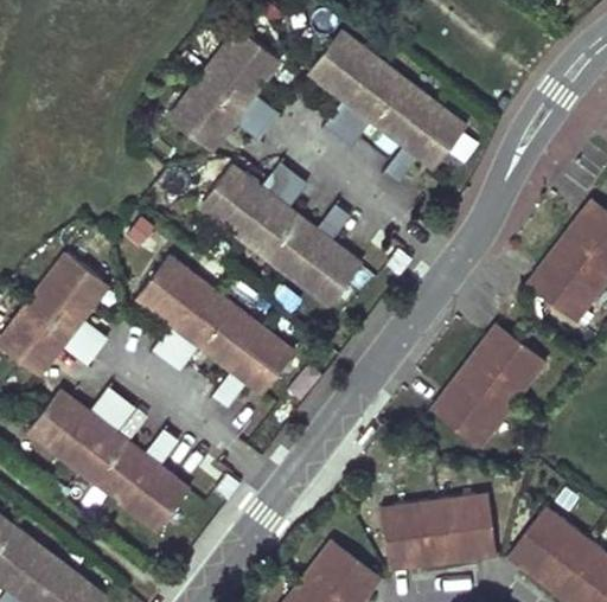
[(260,72),(275,51),(241,25),(184,98),(191,104),(178,121),(210,146),(234,116),(255,89),(264,76),(260,72)]
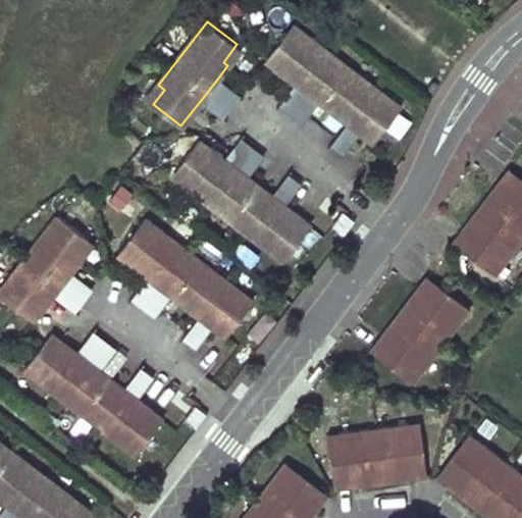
[(403,107),(294,24),(271,54),(291,68),(286,74),(299,84),(322,101),(333,110),(336,105),(352,116),(348,121),(362,132),(375,142),(403,107)]
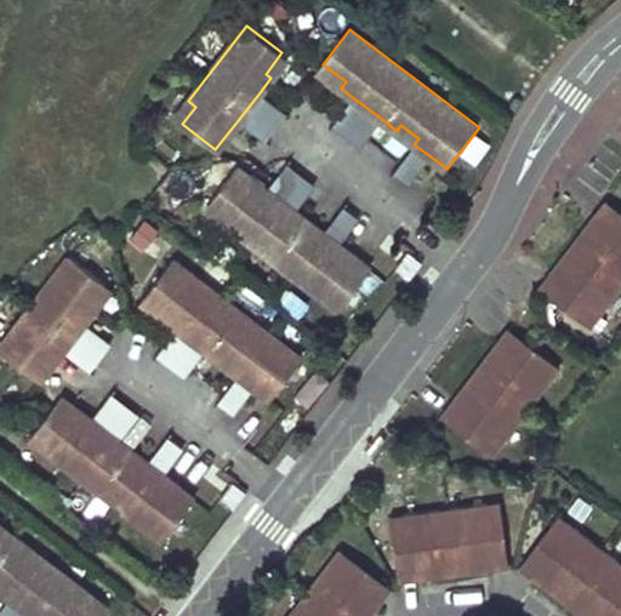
[(266,74),(271,78),(288,56),(281,52),(266,74)]
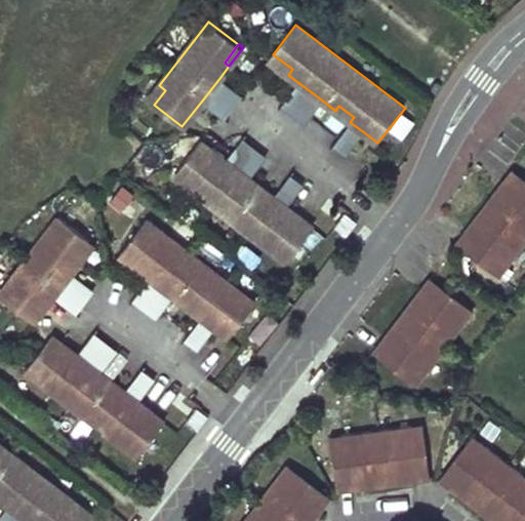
[(269,59),(288,75),(292,69),(273,54),(269,59)]
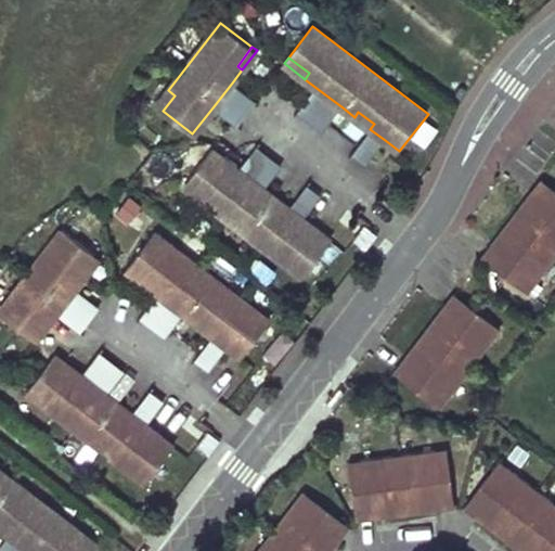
[(257,101),(233,81),(214,106),(239,126),(257,101)]
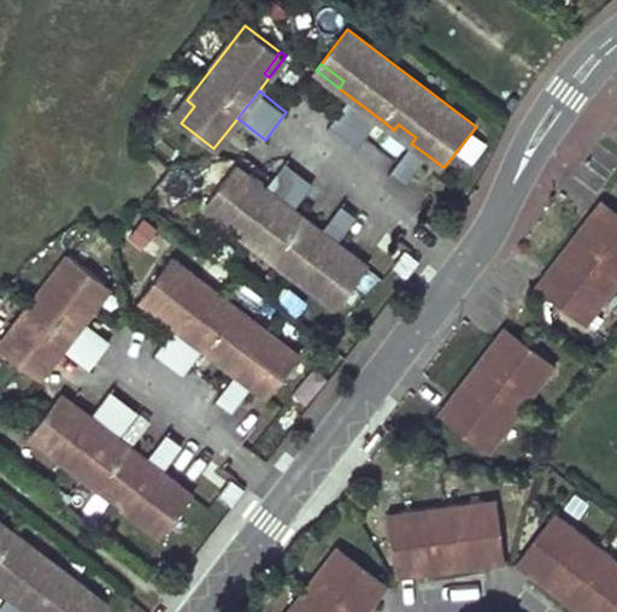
[(381,119),(353,99),(333,125),(360,146),(381,119)]
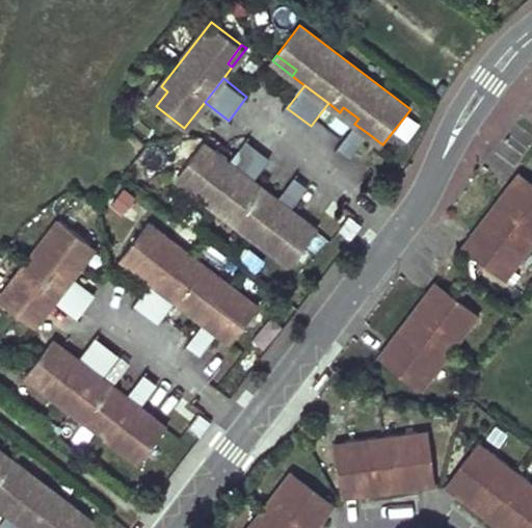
[(167,91),(161,86),(150,101),(156,106),(167,91)]
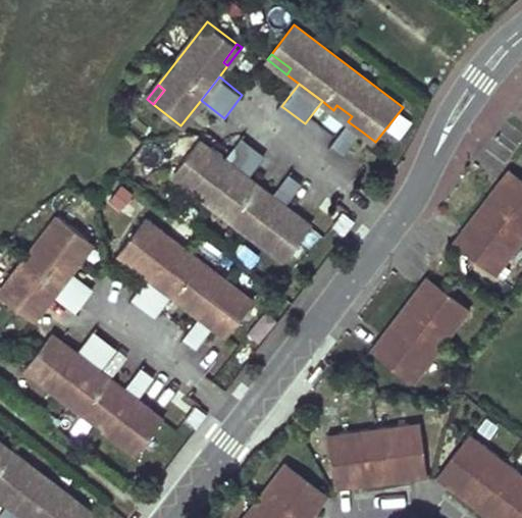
[(333,110),(348,121),(352,116),(336,105),(333,110)]
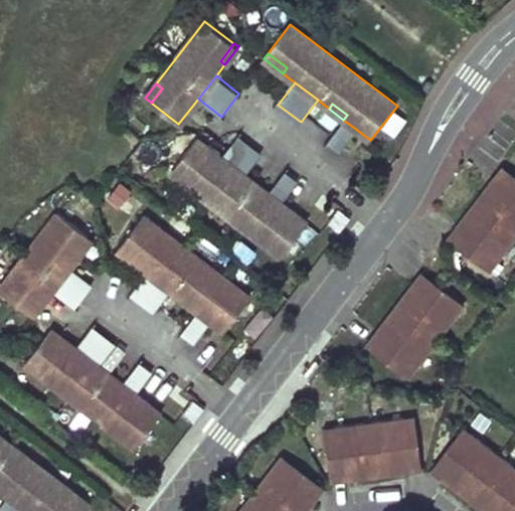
[(357,130),(343,120),(326,142),(340,152),(357,130)]
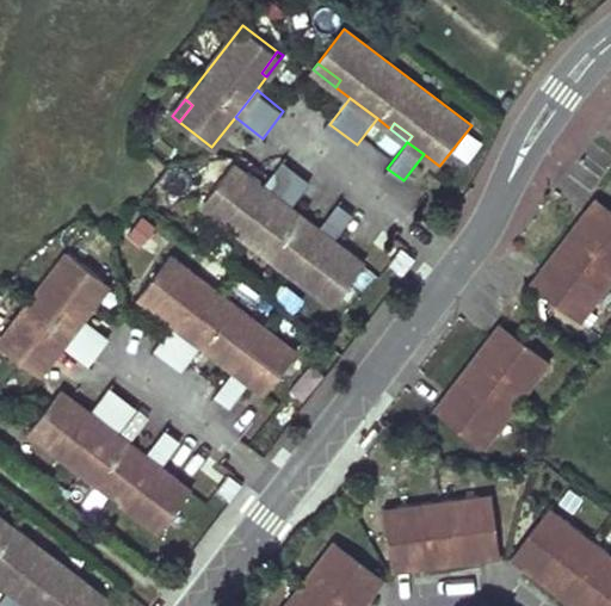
[(263,187),(290,209),(309,183),(282,162),(263,187)]
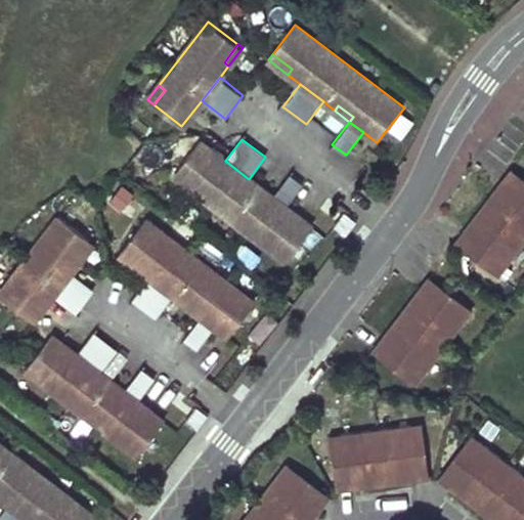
[(225,161),(201,142),(178,172),(191,182),(187,187),(233,222),(237,218),(245,224),(242,228),(286,263),(312,228),(286,208),(274,199),(249,179),(225,161)]
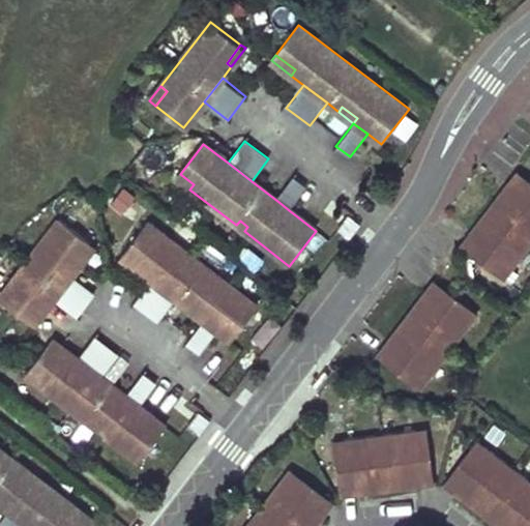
[(176,179),(189,190),(194,184),(180,174),(176,179)]
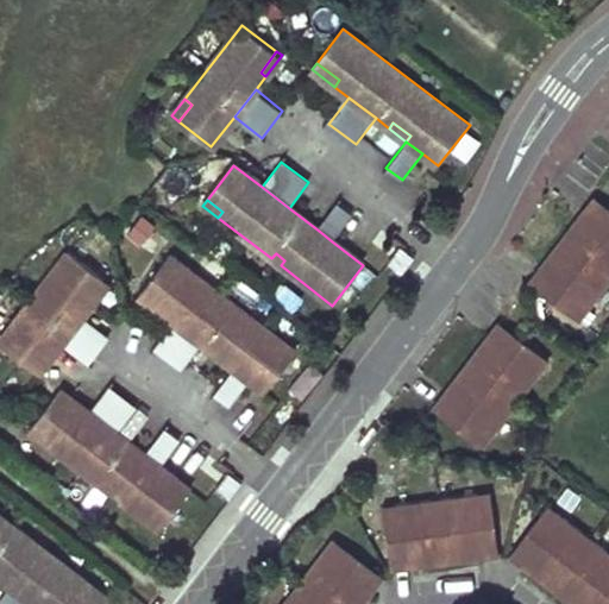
[(338,206),(319,231),(332,241),(352,215),(338,206)]
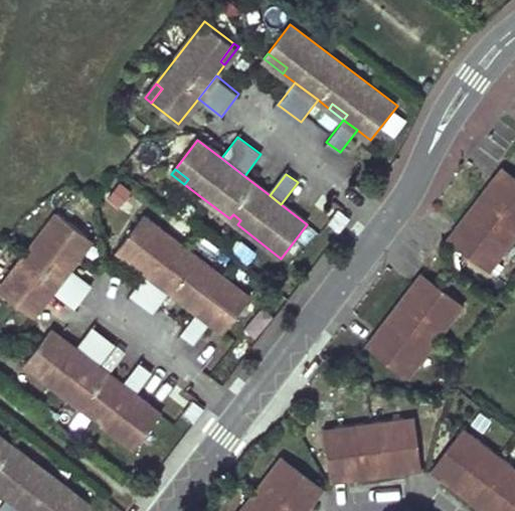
[(514,190),(499,178),(495,184),(514,197),(514,190)]
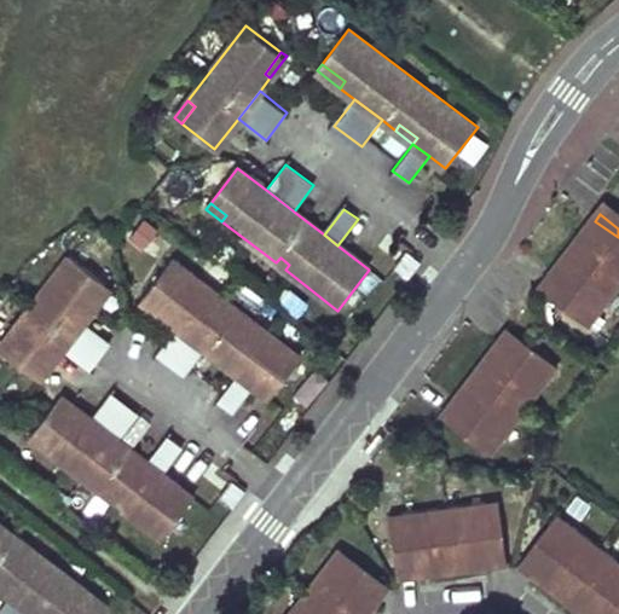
[(618,237),(595,221),(537,297),(563,318),(567,314),(590,331),(618,293),(618,237)]
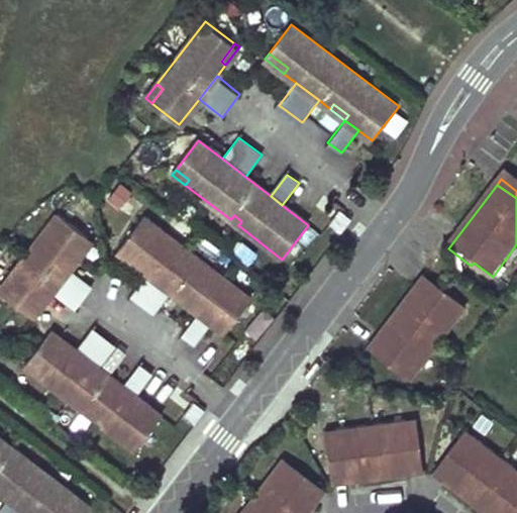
[(106,206),(120,214),(132,195),(118,186),(106,206)]
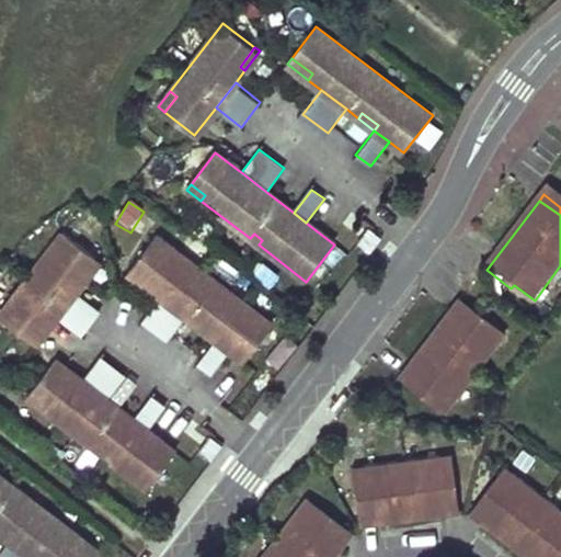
[(250,238),(259,245),(262,240),(254,234),(250,238)]
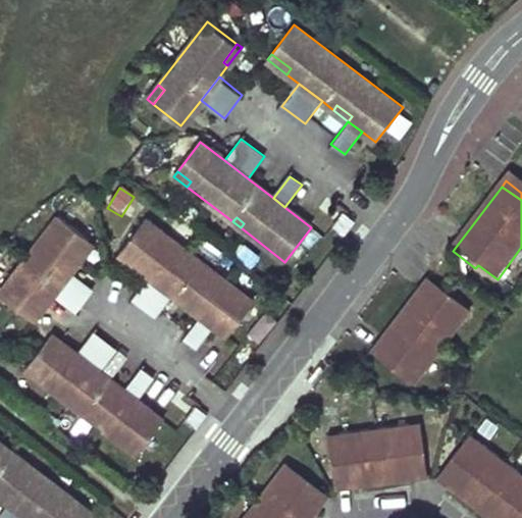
[(88,241),(58,218),(9,281),(15,287),(4,300),(34,322),(52,297),(70,273),(79,263),(73,259),(88,241)]
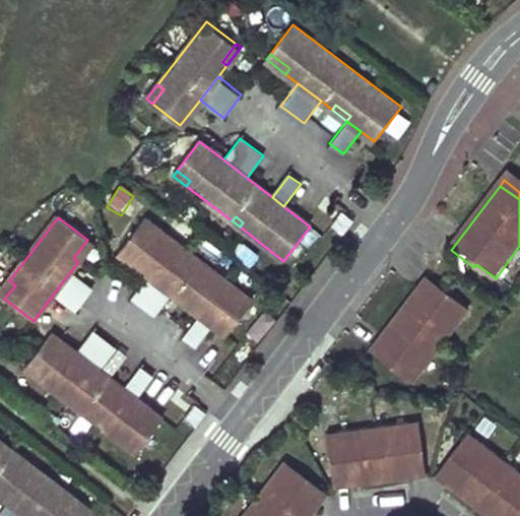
[(252,302),(144,220),(122,251),(140,264),(136,269),(148,277),(173,297),(182,303),(186,300),(201,312),(198,316),(212,326),(225,336),(252,302)]
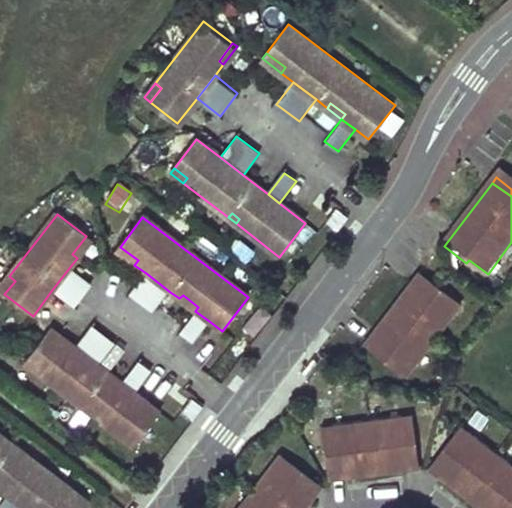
[(72,254),(77,258),(91,239),(86,236),(72,254)]
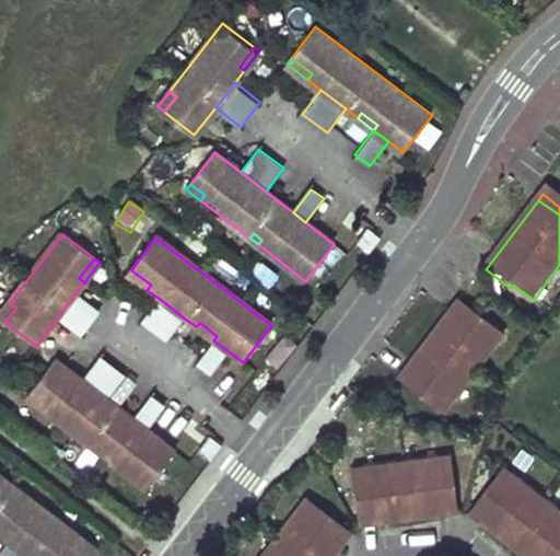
[(527,309),(534,300),(513,285),(510,288),(486,269),(481,275),(527,309)]
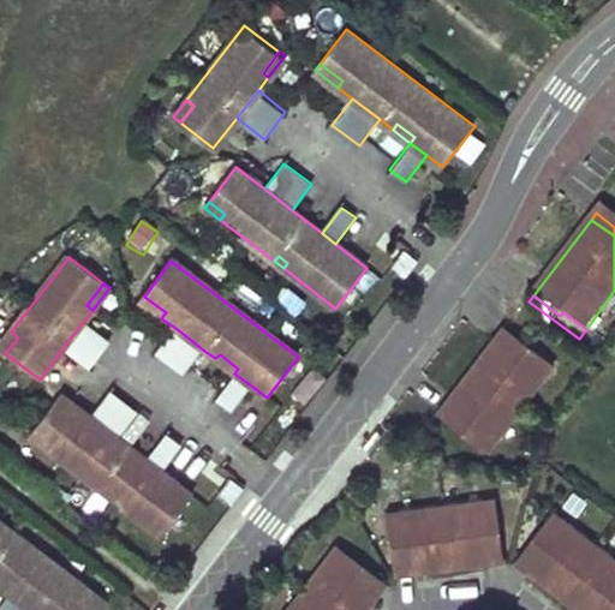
[(166,312),(144,297),(139,301),(161,318),(166,312)]
